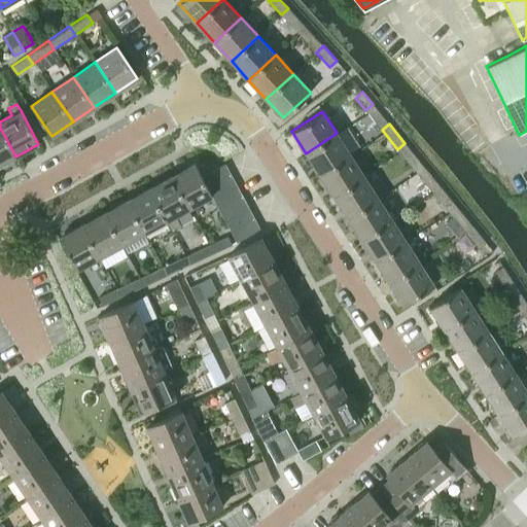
[(0,165),(15,156),(0,128),(0,165)]
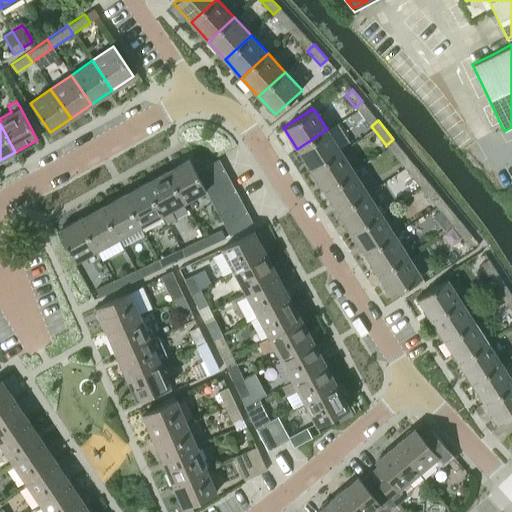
[(341,150),(327,130),(327,129),(297,149),(310,169),(341,150)]
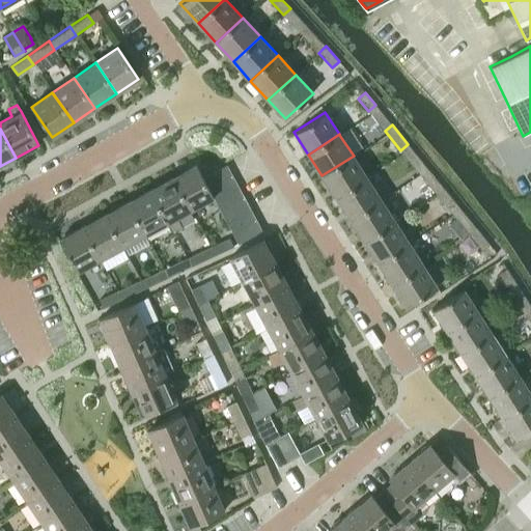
[(367,177),(354,157),(354,156),(322,175),(336,197),(367,177)]
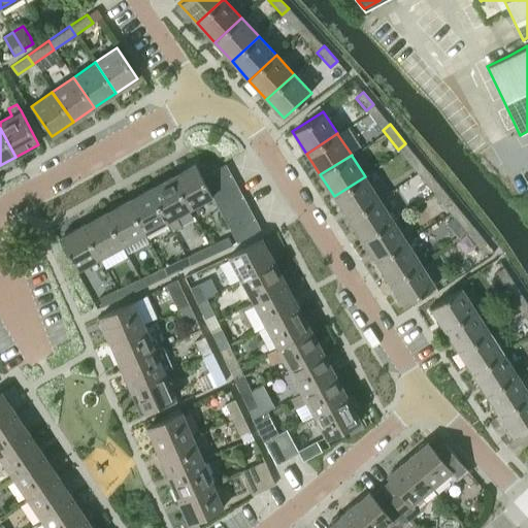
[(212,197),(208,189),(202,176),(195,163),(171,176),(190,209),(212,197)]
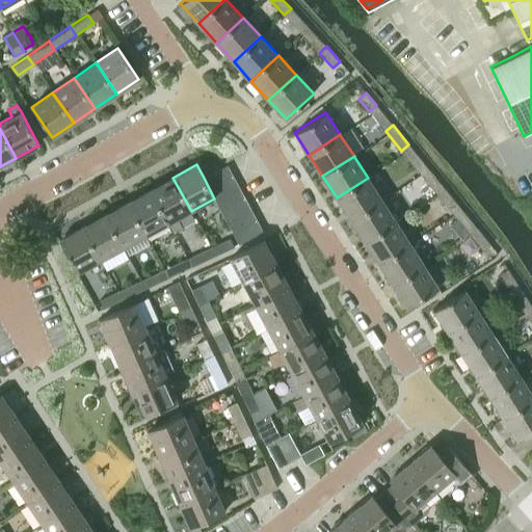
[(210,190),(234,177),(227,165),(204,178),(210,190)]
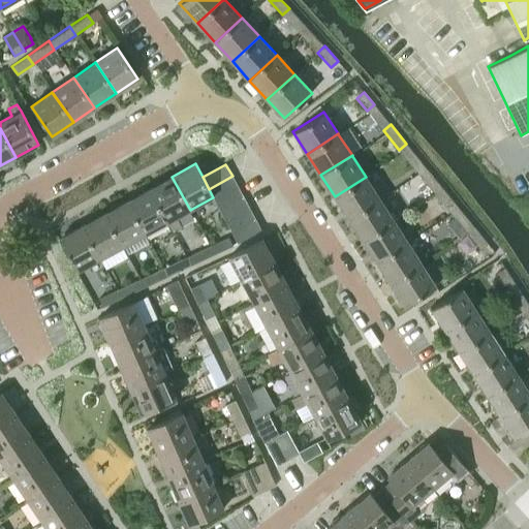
[(214,199),(238,187),(232,176),(209,189),(213,197),(214,199)]
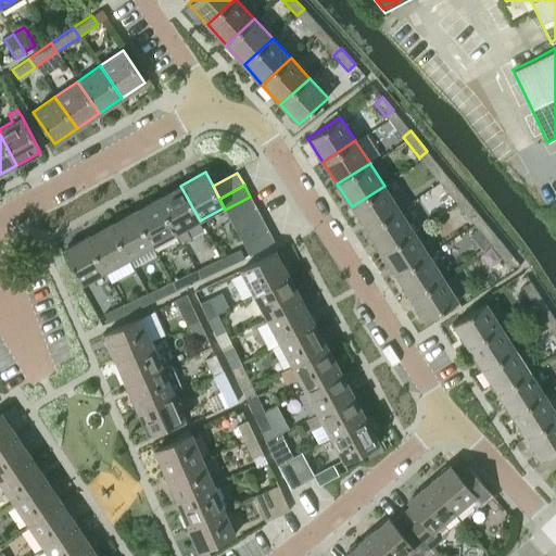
[(186,228),(200,220),(180,186),(158,199),(176,234),(181,243),(191,238),(186,228)]
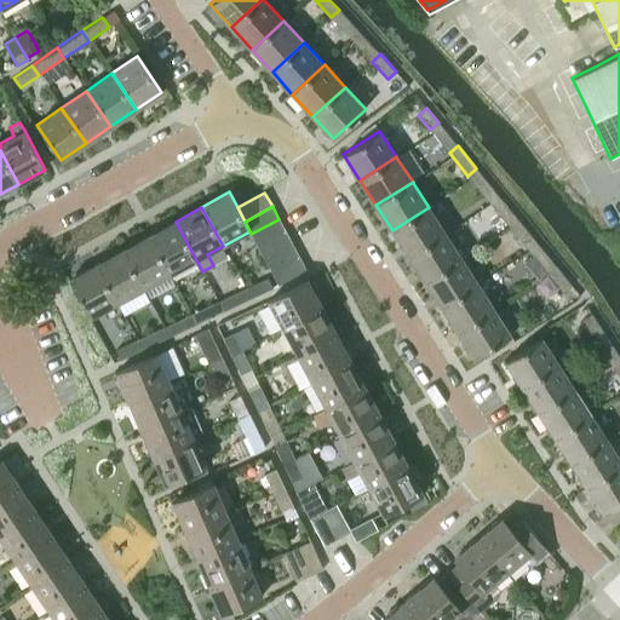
[(446,233),(429,207),(392,230),(408,256),(446,233)]
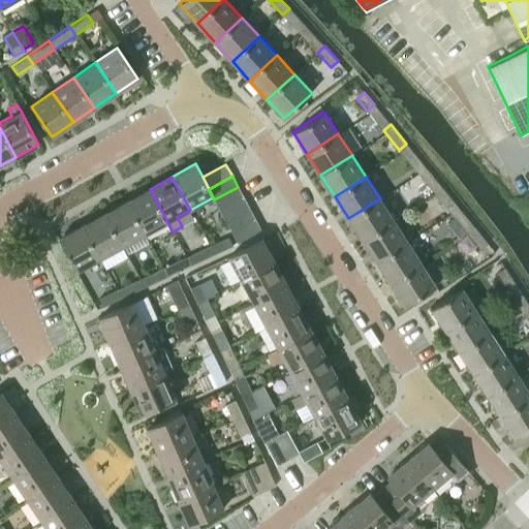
[(220,211),(244,197),(238,187),(214,199),(220,211)]
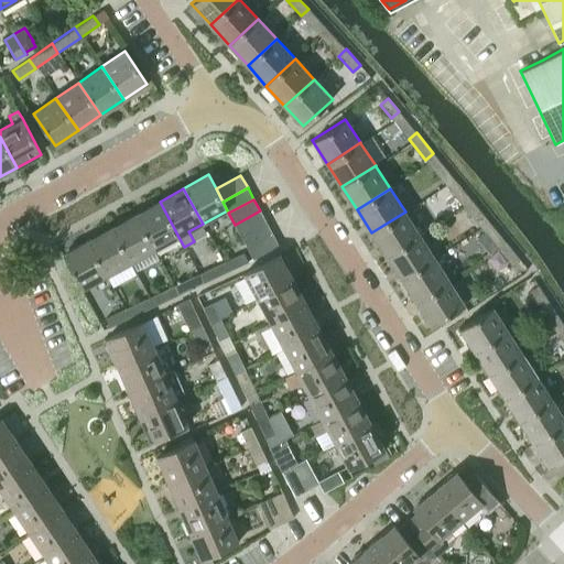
[(154,249),(179,237),(160,202),(136,214),(154,249)]
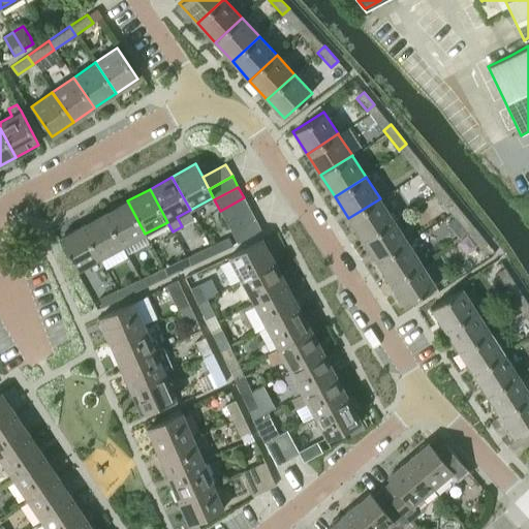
[(226,221),(250,209),(244,197),(220,211),(226,221)]
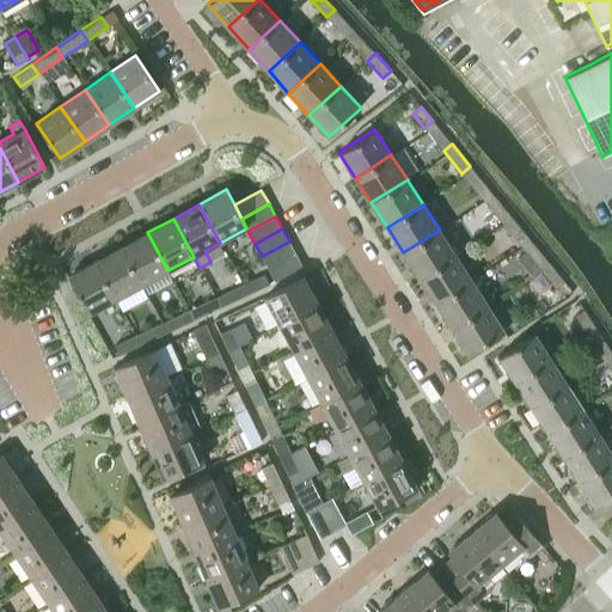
[(420,277),(456,255),(440,230),(403,252),(420,277)]
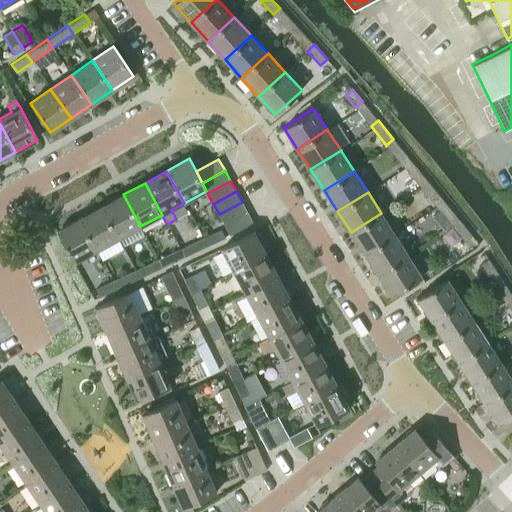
[(118,238),(140,226),(123,194),(101,206),(118,238)]
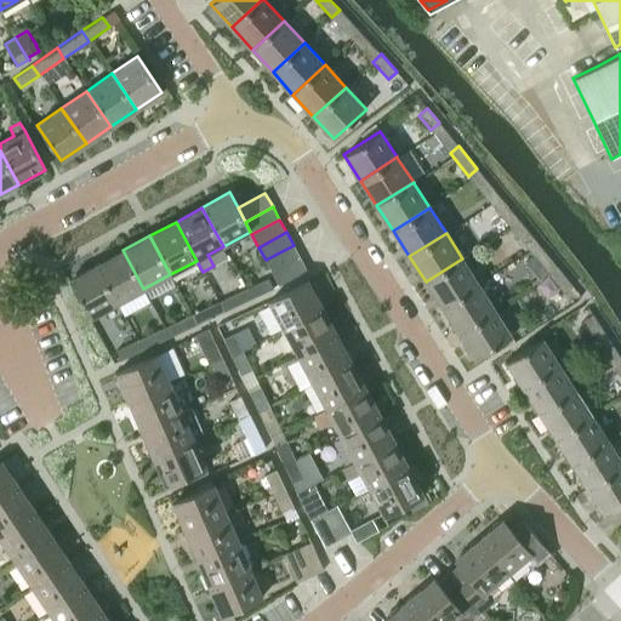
[(272,273),(301,257),(294,245),(266,260),(272,273)]
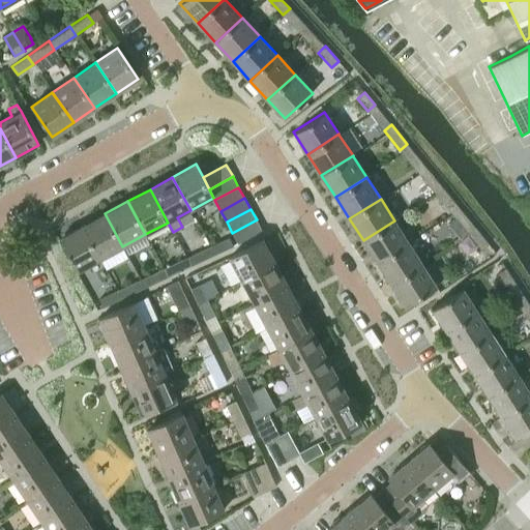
[(100,259),(122,246),(105,213),(82,226),(100,259)]
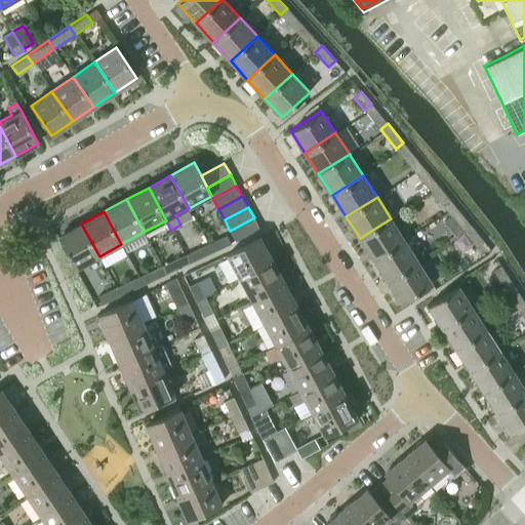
[(236,241),(256,230),(259,229),(254,217),(230,231),(236,241)]
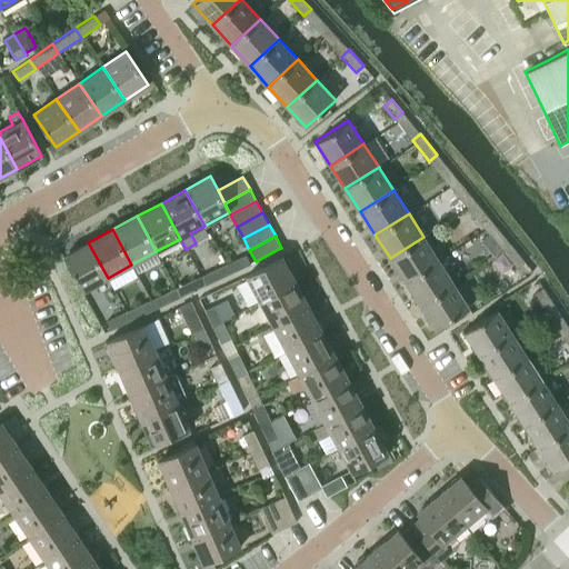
[(439,260),(438,260),(423,237),(390,258),(406,282),(439,260)]
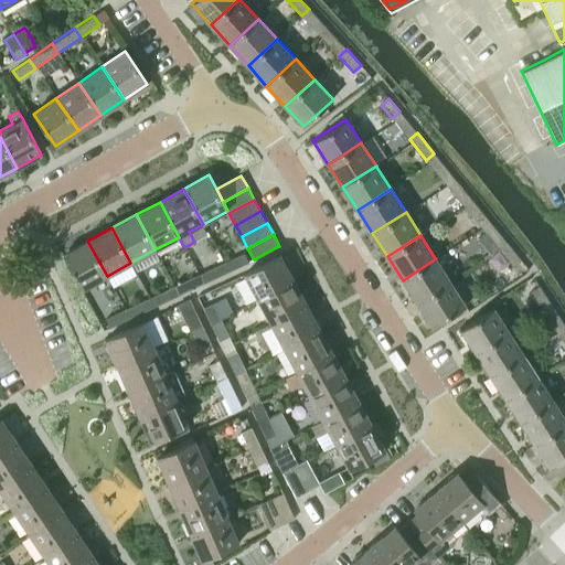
[(82,289),(107,276),(87,241),(63,254),(82,289)]
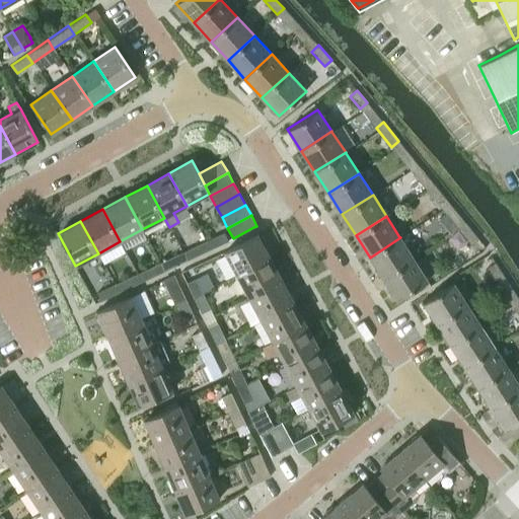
[(206,241),(210,249),(228,240),(224,232),(206,241)]
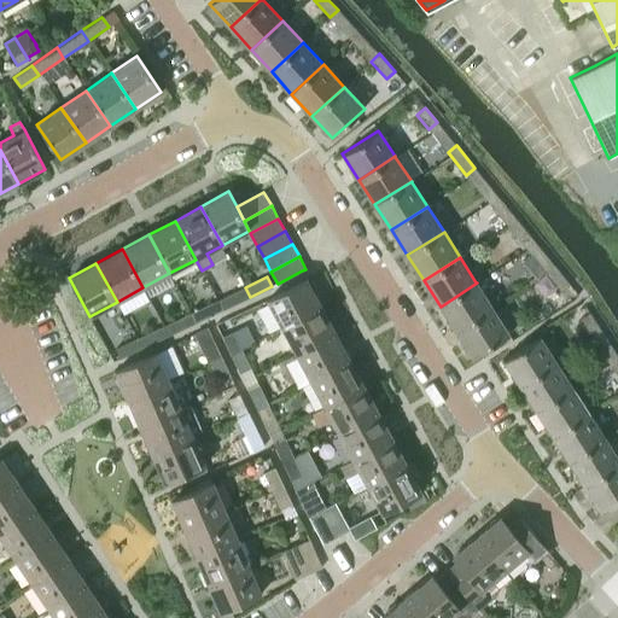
[(321,307),(307,280),(307,278),(267,299),(281,327),(321,307)]
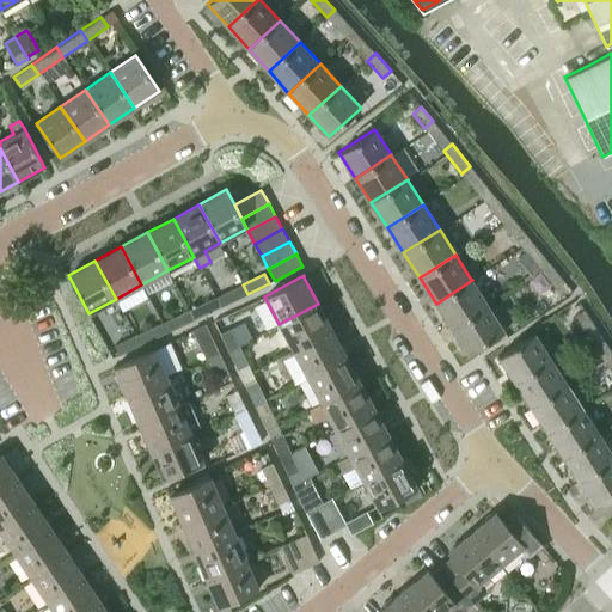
[(488,305),(472,280),(436,304),(452,329),(488,305)]
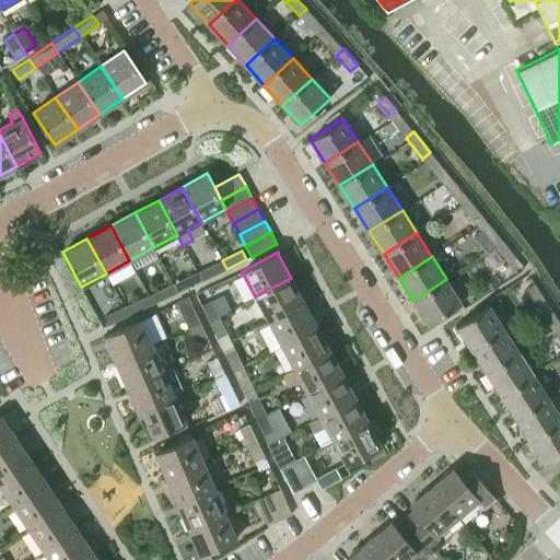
[(201,281),(226,269),(222,260),(197,272),(201,281)]
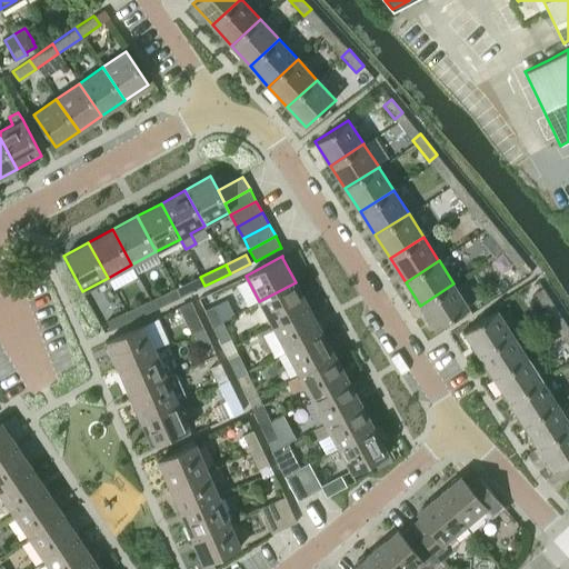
[(180,297),(205,286),(200,277),(176,288),(180,297)]
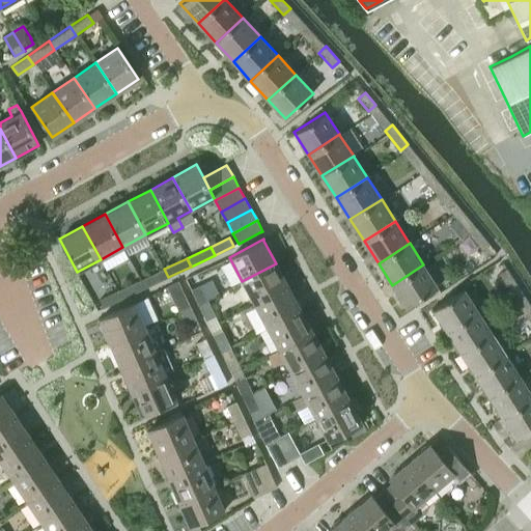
[(254,304),(288,285),(276,263),(242,281),(254,304)]
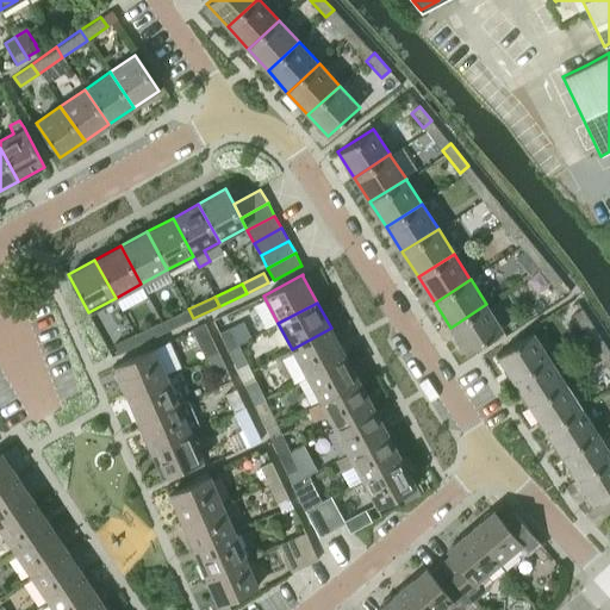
[(486,304),(450,328),(467,353),(503,329),(486,304)]
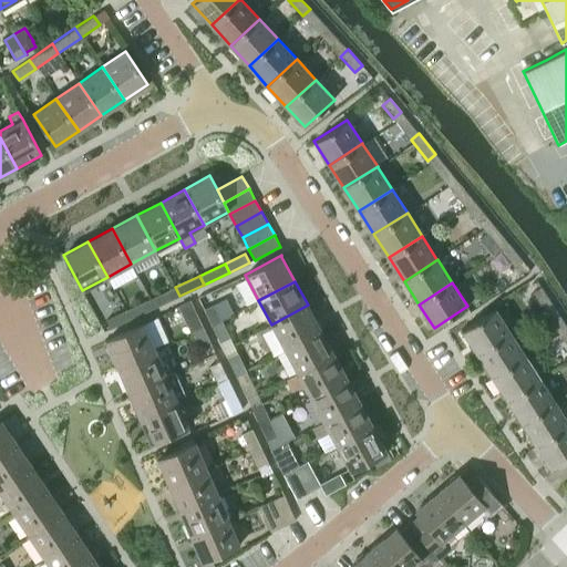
[(154,308),(179,296),(175,287),(150,299),(154,308)]
